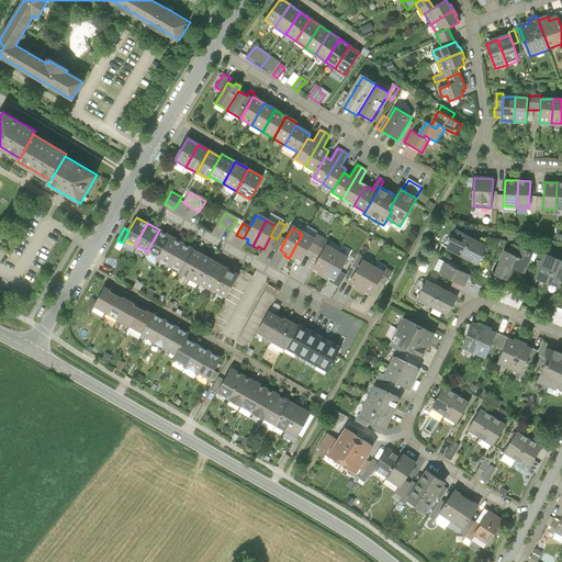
[(147,251),(158,258),(170,236),(159,229),(147,251)]
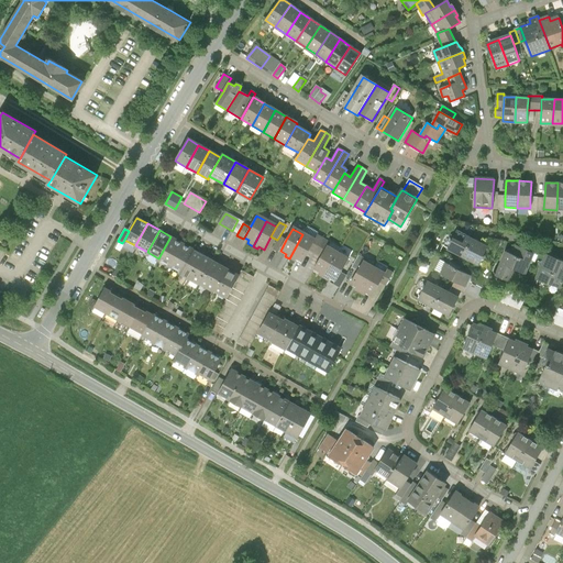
[(446,250),(462,257),(471,240),(455,232),(446,250)]
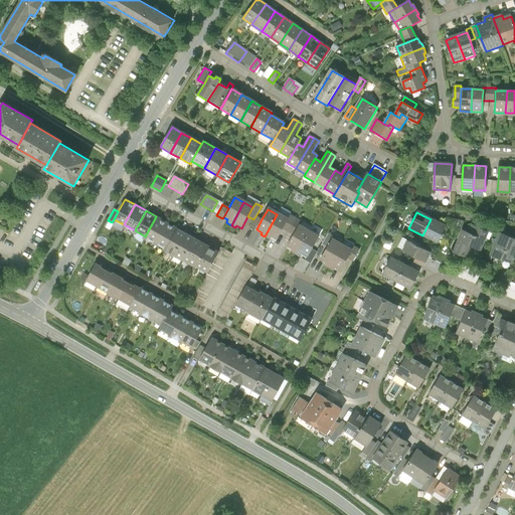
[(287,220),(277,214),(265,236),(270,239),(271,237),(276,240),(283,228),(287,220)]
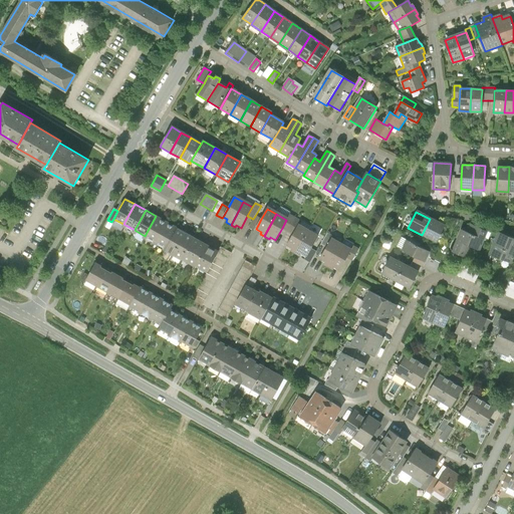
[(289,215),(286,220),(282,228),(293,235),(298,225),(300,221),(289,215)]
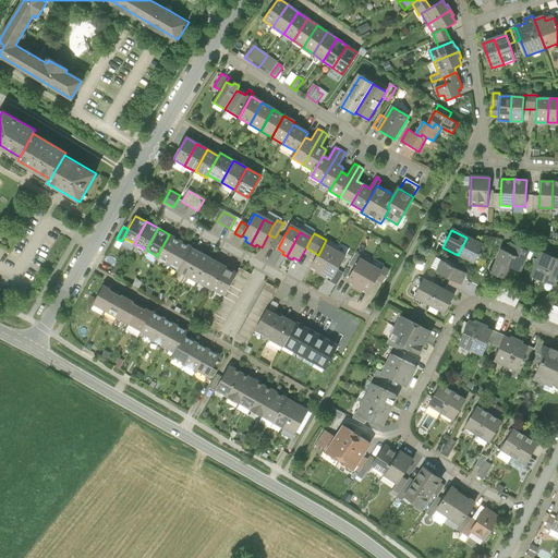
[(157,256),(169,262),(181,240),(169,234),(157,256)]
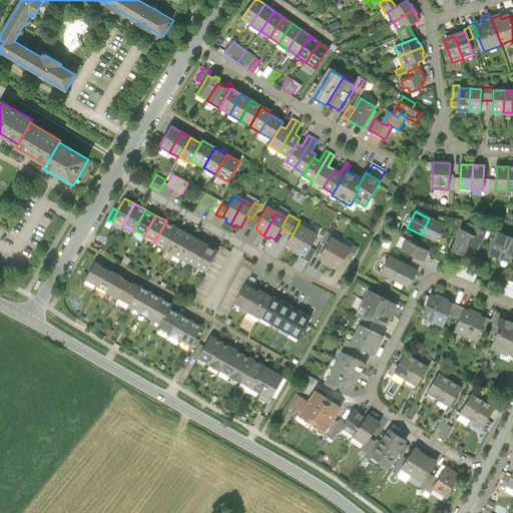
[(253,230),(255,228),(261,218),(254,215),(252,218),(247,227),(253,230)]
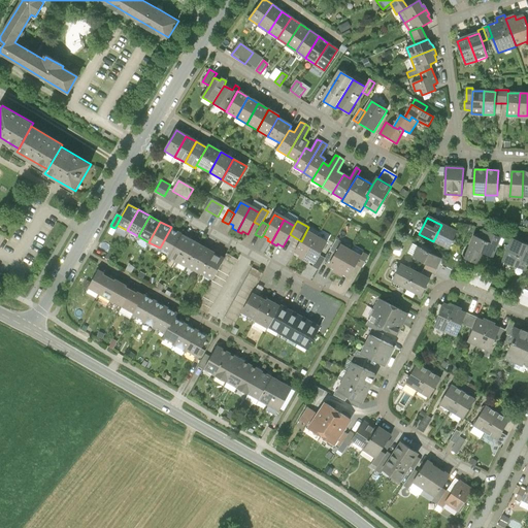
[(456,232),(441,225),(433,241),(448,249),(456,232)]
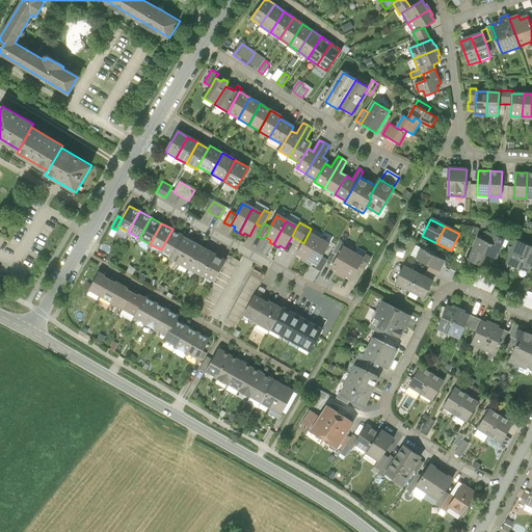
[(183,235),(173,229),(161,249),(171,256),(182,237),(183,235)]
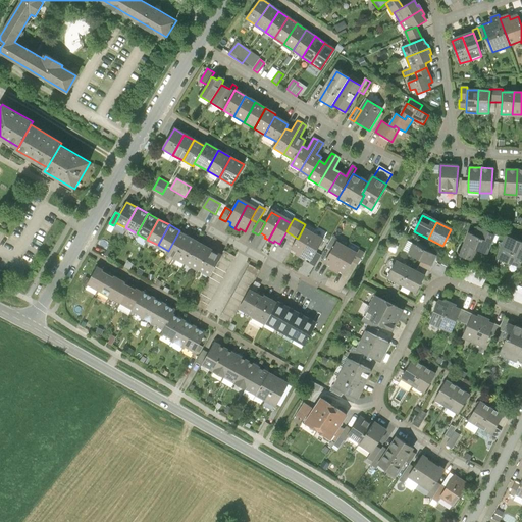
[(479,227),(476,237),(482,239),(486,230),(479,227)]
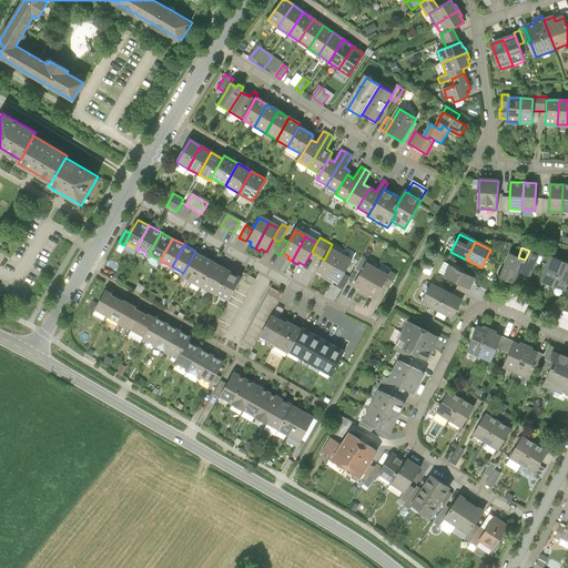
[(322,277),(326,280),(340,255),(330,249),(324,260),(317,271),(323,274),(322,277)]
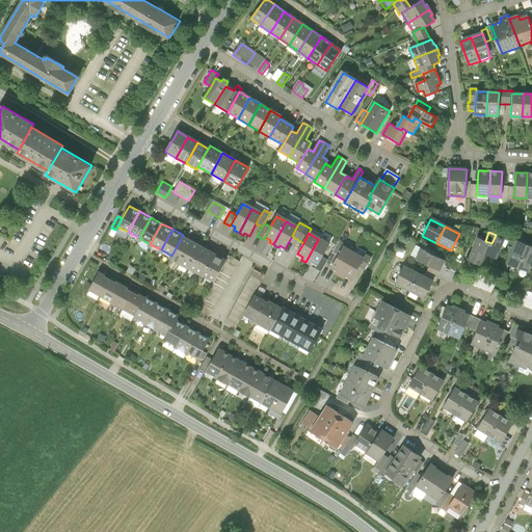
[(496,235),(491,243),(488,255),(499,259),(507,240),(496,235)]
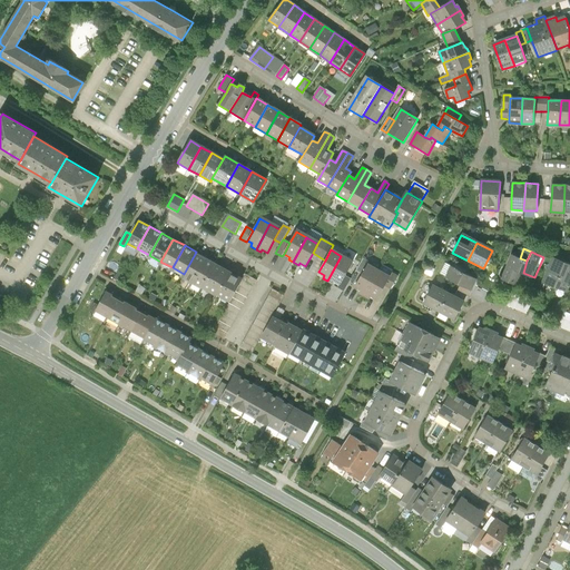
[(183,276),(194,283),(206,261),(195,254),(184,274),(183,276)]
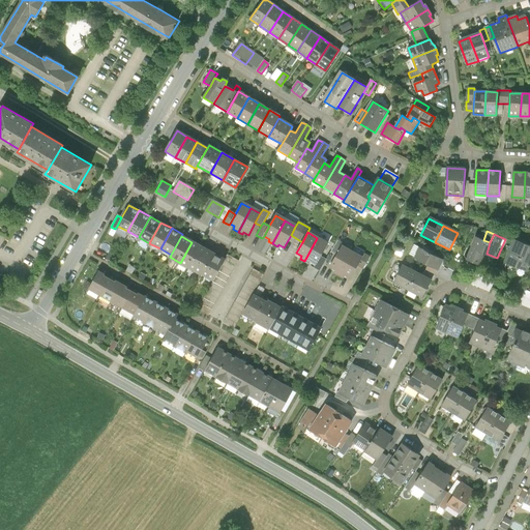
[(327,243),(317,238),(304,261),(310,264),(311,262),(316,265),(320,257),(327,243)]
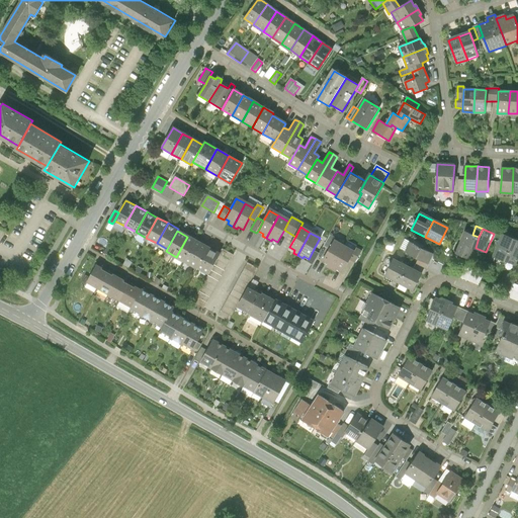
[(470,259),(476,248),(479,237),(472,235),(467,233),(458,254),(470,259)]
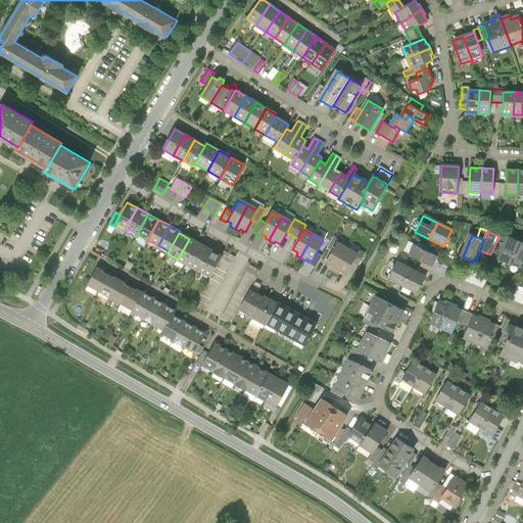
[(326,248),(332,252),(337,242),(338,241),(332,237),(326,248)]
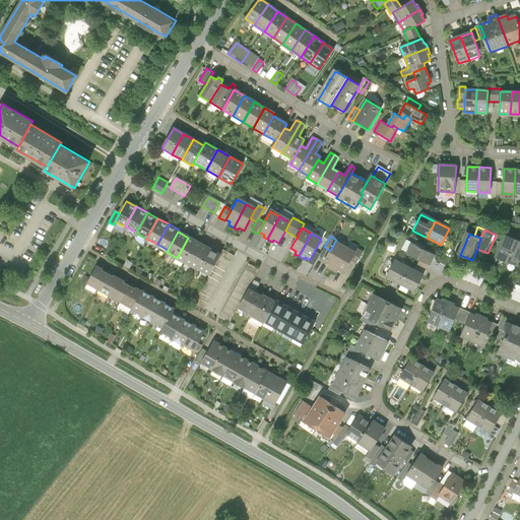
[(498,258),(508,262),(517,240),(507,236),(498,258)]
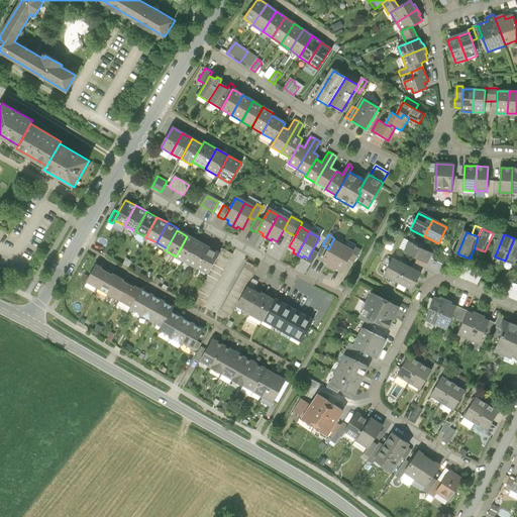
[(198,241),(187,236),(176,256),(187,262),(198,241)]
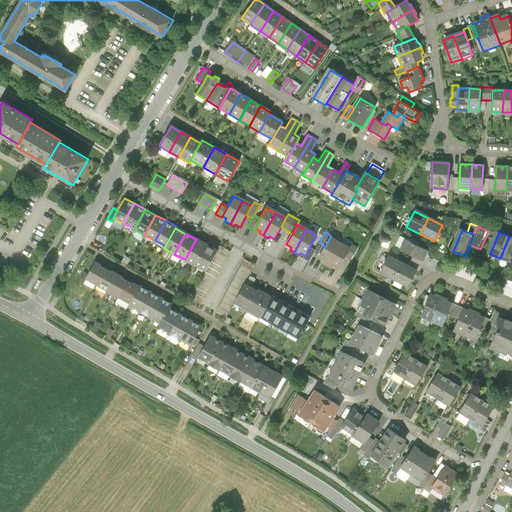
[(511,255),(511,237),(509,236),(500,258),(510,262),(511,255)]
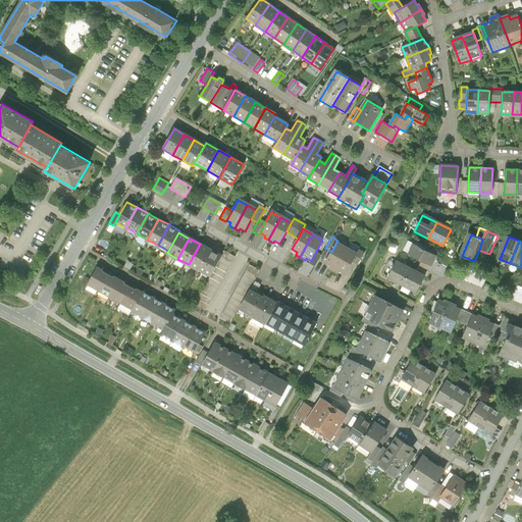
[(329,269),(332,271),(347,248),(336,242),(331,252),(325,262),(331,266),(329,269)]
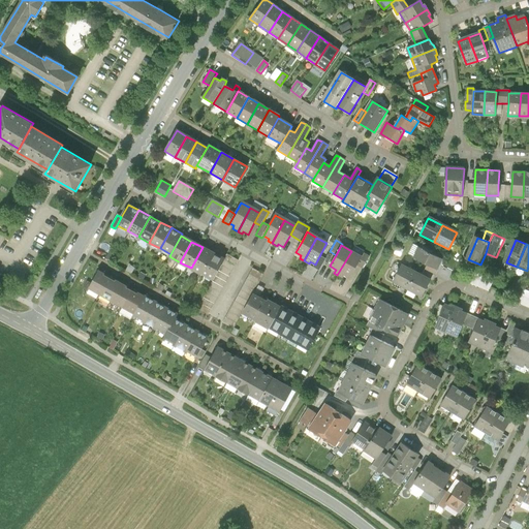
[(213,253),(203,247),(191,268),(201,274),(213,253)]
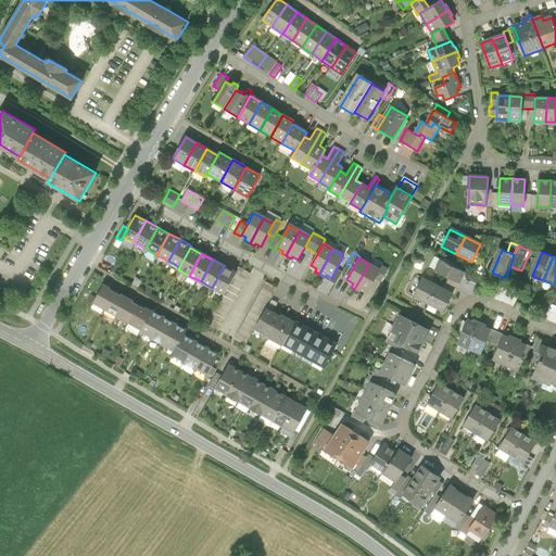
[(417,260),(413,266),(420,269),(424,264),(417,260)]
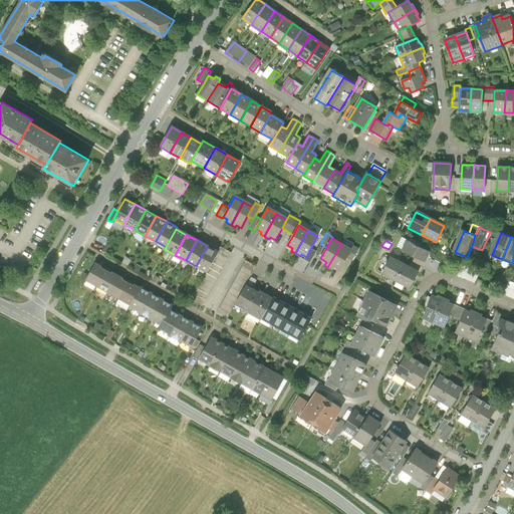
[(404,250),(426,261),(431,252),(409,241),(404,250)]
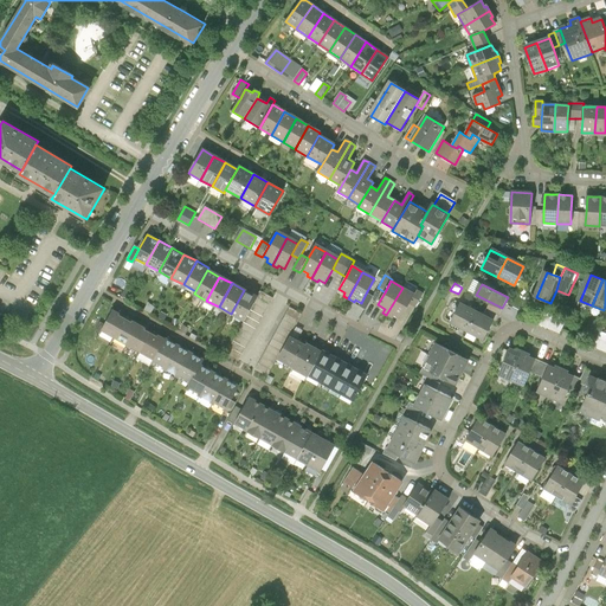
[(414,295),(403,288),(386,315),(392,318),(394,314),(400,317),(408,304),(414,295)]
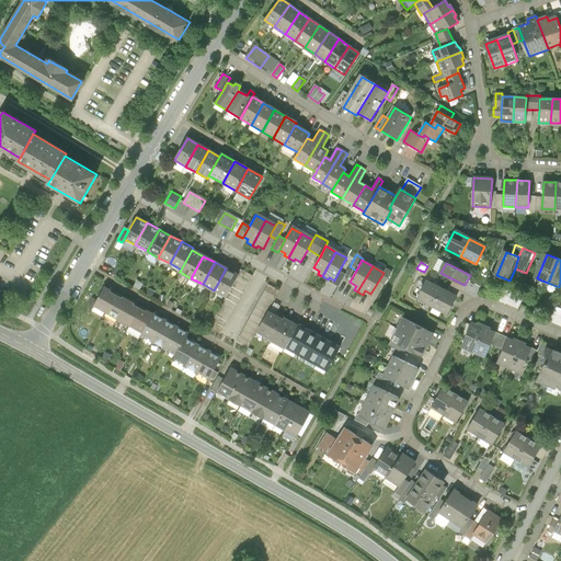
[(238,275),(226,268),(214,290),(226,297),(238,275)]
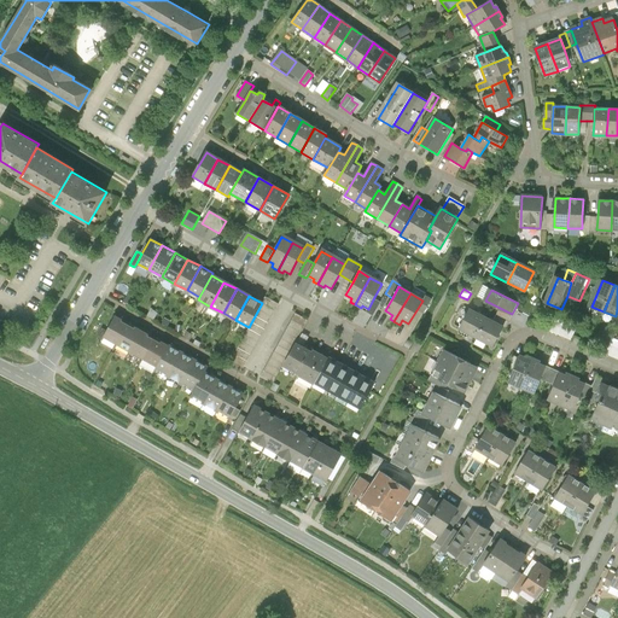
[(425,296),(423,301),(417,310),(423,314),(431,299),(425,296)]
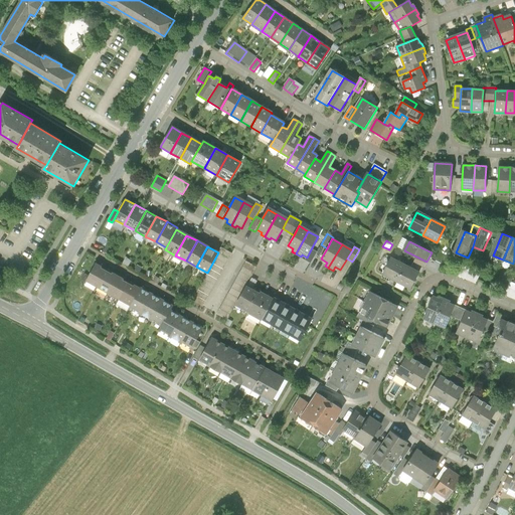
[(220,247),(218,252),(207,273),(191,301),(202,306),(231,253),(220,247)]
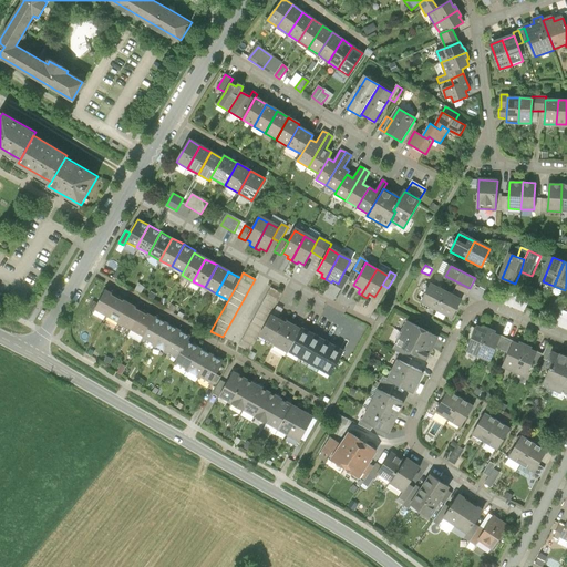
[(348,278),(342,275),(338,284),(336,287),(341,290),(348,278)]
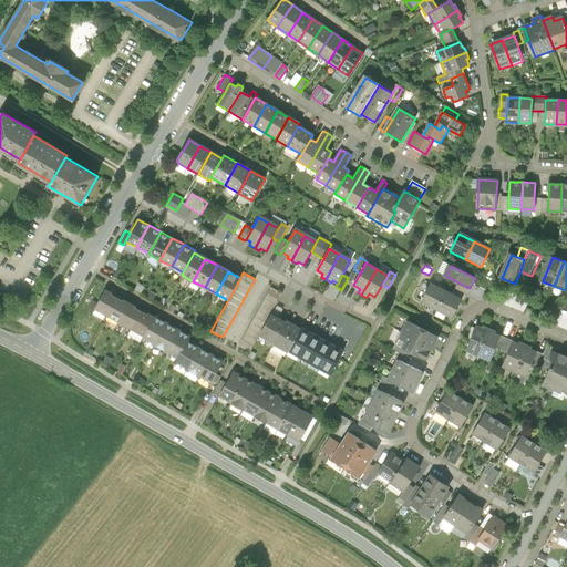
[(422,302),(437,310),(446,292),(431,285),(422,302)]
